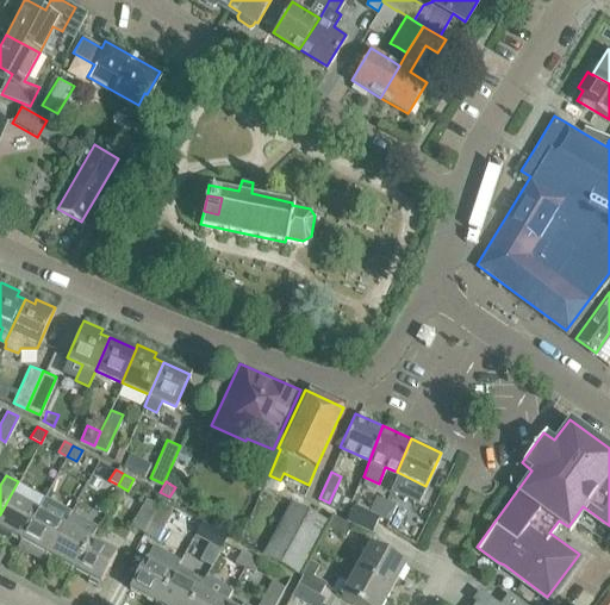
[(37,509),(11,494),(0,515),(0,525),(22,538),(37,509)]
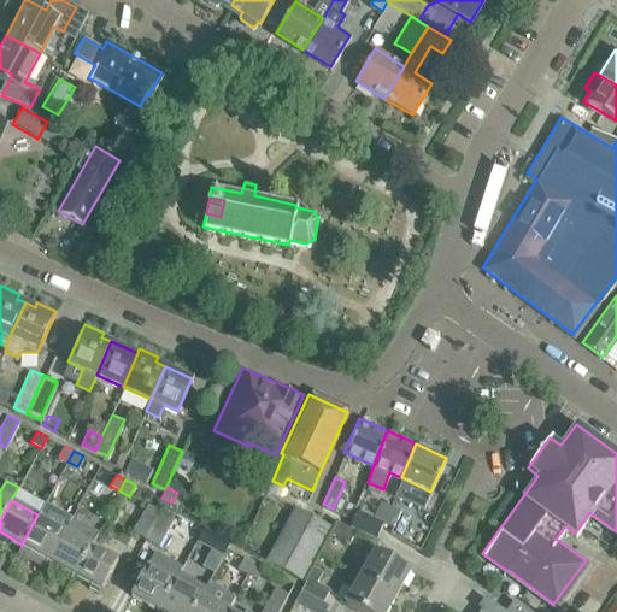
[(382,519),(389,505),(381,501),(375,516),(359,507),(351,523),(362,528),(375,535),(380,525),(382,519)]
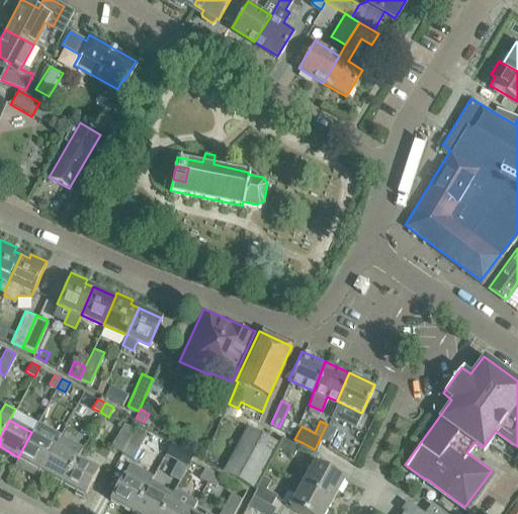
[(37,422),(31,432),(18,457),(15,462),(29,469),(32,464),(40,469),(60,434),(37,422)]
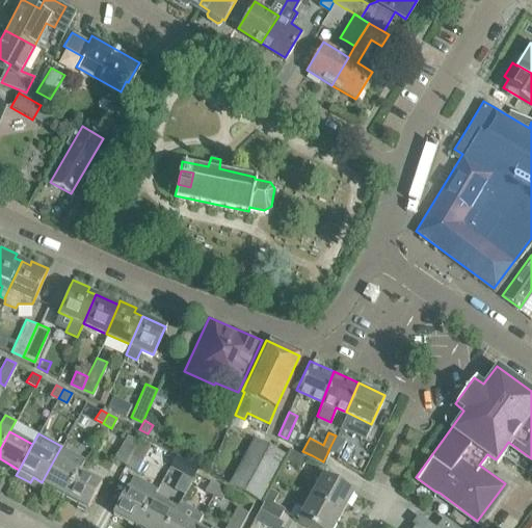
[(126,463),(138,440),(128,434),(115,457),(126,463)]
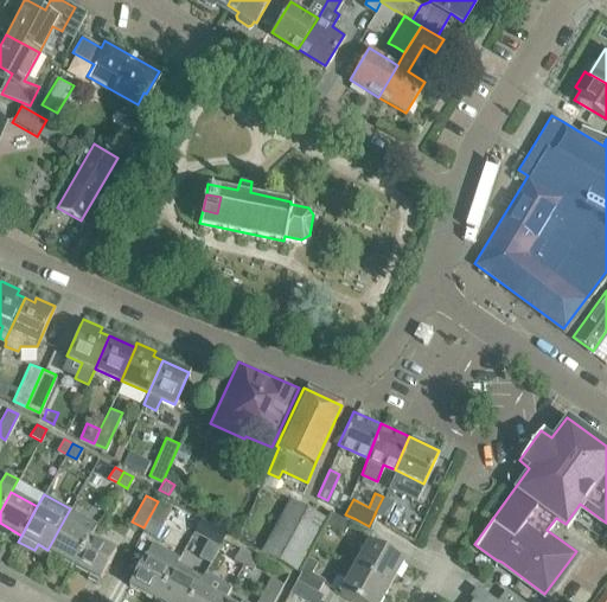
[(394,501),(383,497),(376,511),(387,516),(394,501)]
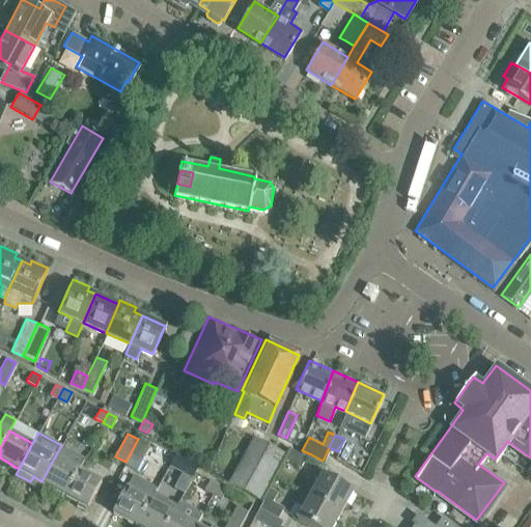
[(268,484),(282,456),(284,452),(253,437),(230,481),(260,498),(268,484)]
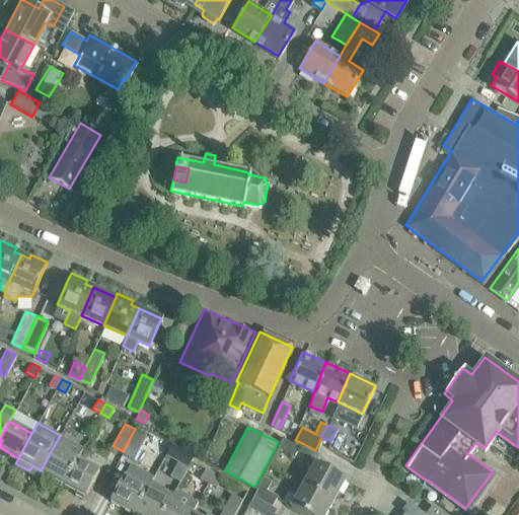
[(146,435),(135,429),(123,451),(134,457),(146,435)]
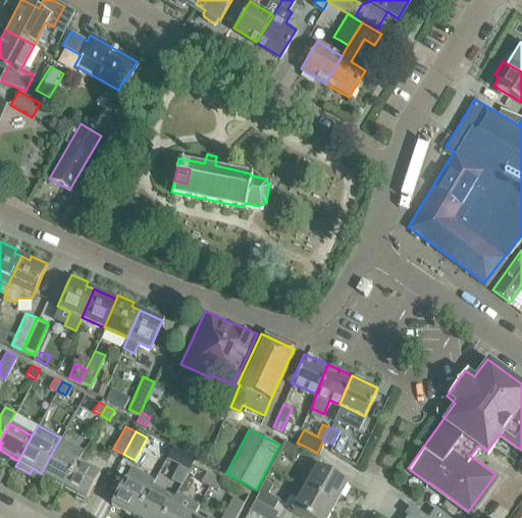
[(299,460),(306,447),(297,443),(283,436),(279,445),(277,449),(299,460)]
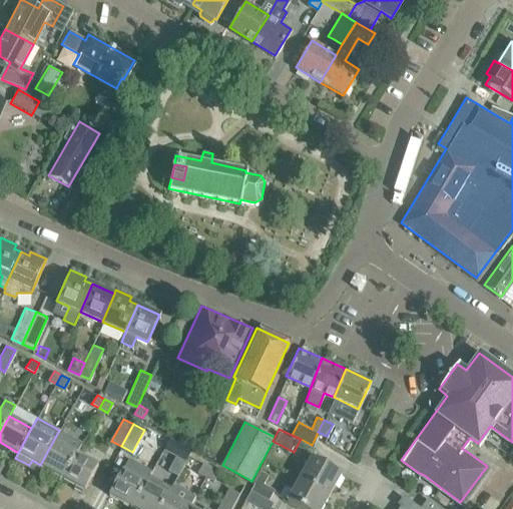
[(70,443),(73,438),(59,430),(40,465),(62,477),(75,452),(78,447),(70,443)]
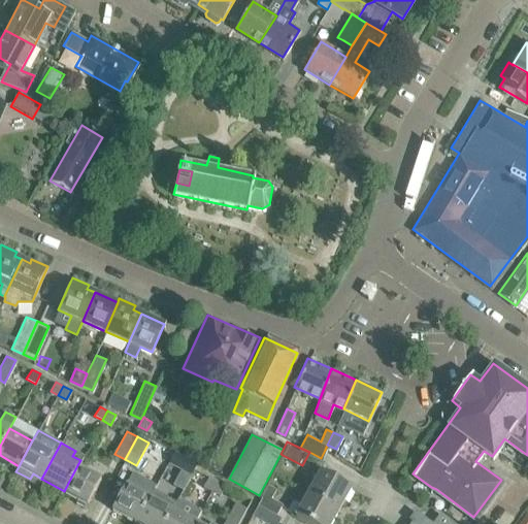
[(174,450),(168,461),(180,468),(172,483),(182,488),(197,461),(174,449),(174,450)]
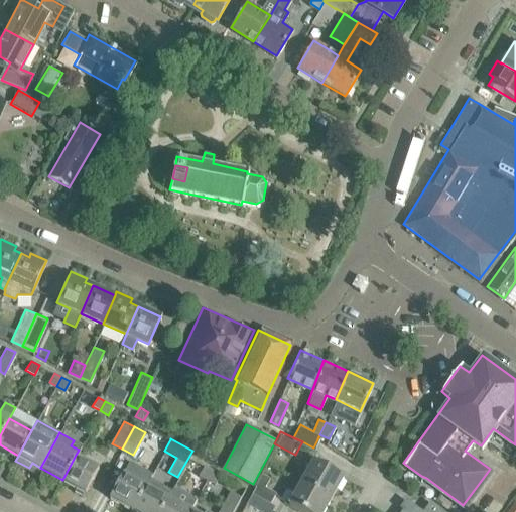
[(99,468),(76,455),(62,480),(86,492),(99,468)]
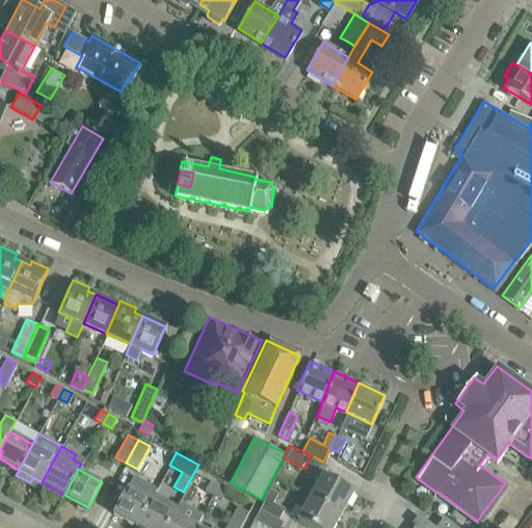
[(303,492),(341,512),(353,489),(322,472),(315,484),(309,481),(303,492)]
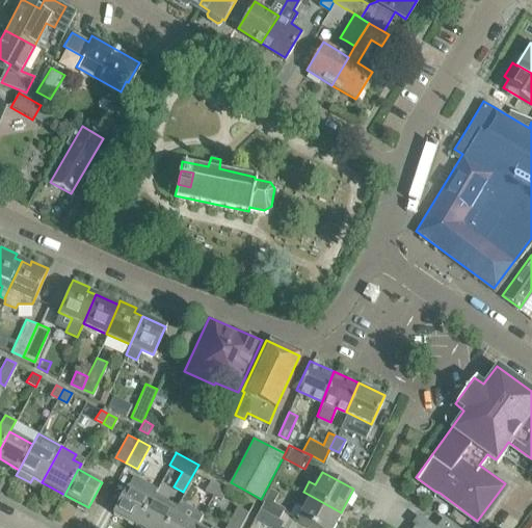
[(127,486),(113,512),(136,525),(151,499),(154,492),(156,489),(133,476),(127,486)]
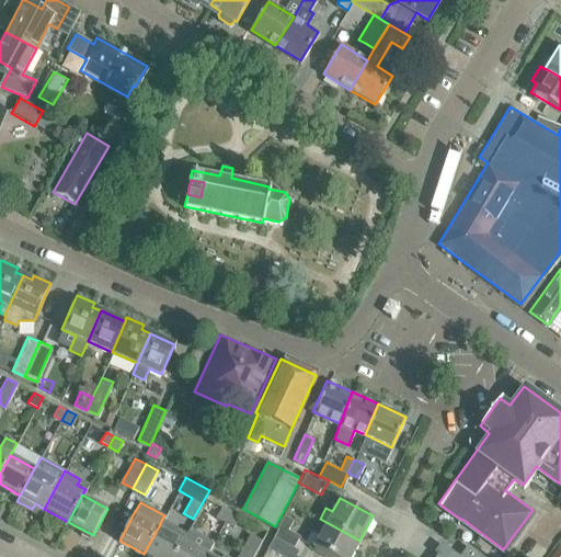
[(225,520),(230,510),(222,506),(217,516),(225,520)]
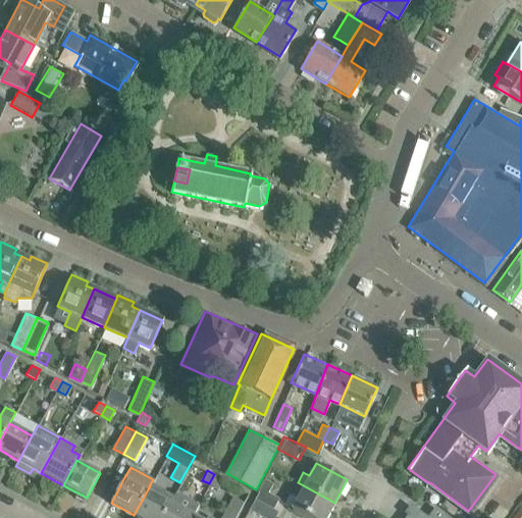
[(223,478),(214,474),(209,483),(218,487),(223,478)]
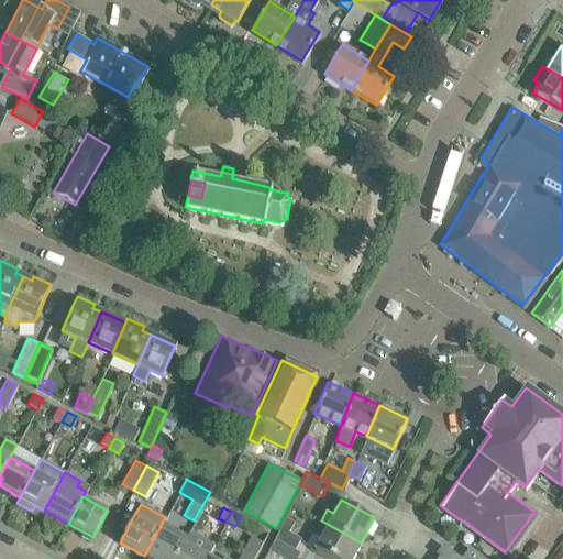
[(279,530),(276,537),(295,548),(301,537),(289,530),(296,521),(284,514),(276,528),(279,530)]
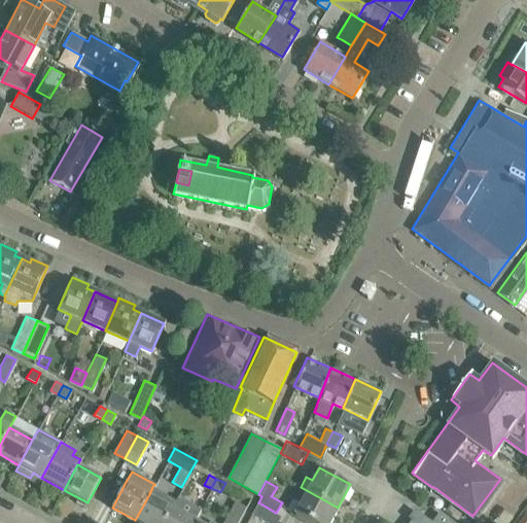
[(136,521),(134,522),(162,522),(171,507),(175,499),(167,495),(152,487),(149,494),(135,520),(136,521)]
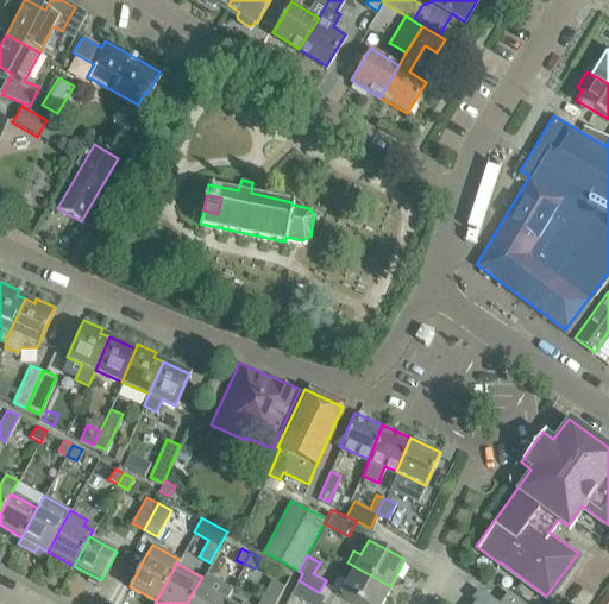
[(359,603),(380,603),(390,586),(347,562),(340,574),(347,578),(339,592),(359,603)]
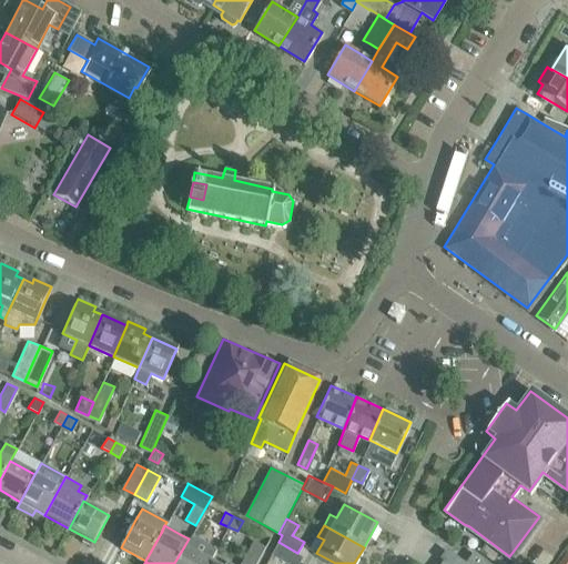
[(184,546),(174,563),(206,563),(210,560),(216,547),(192,535),(185,547),(184,546)]
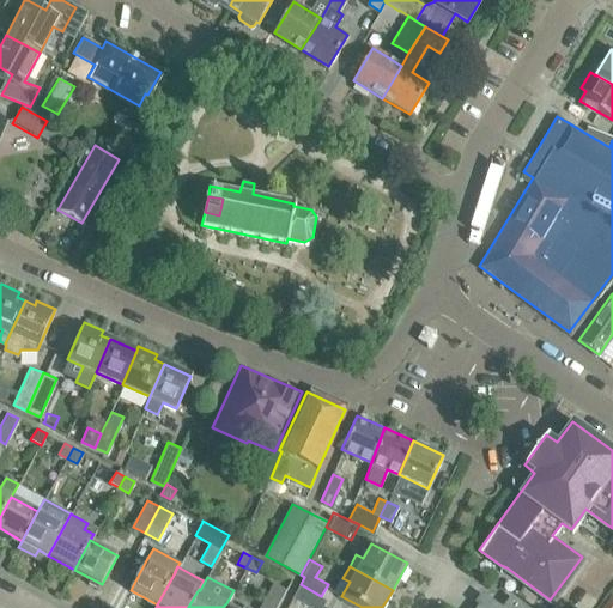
[(274,607),(285,588),(274,582),(259,607),(274,607)]
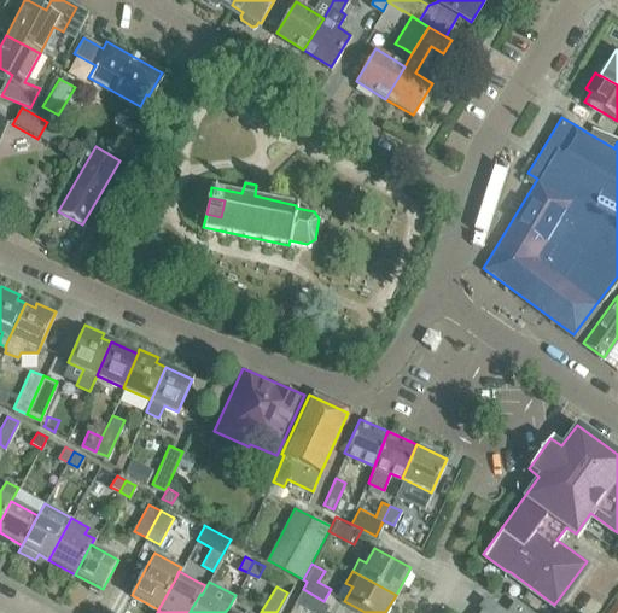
[(324,601),(303,589),(302,589),(295,601),(315,612),(324,612),(330,603),(324,601)]
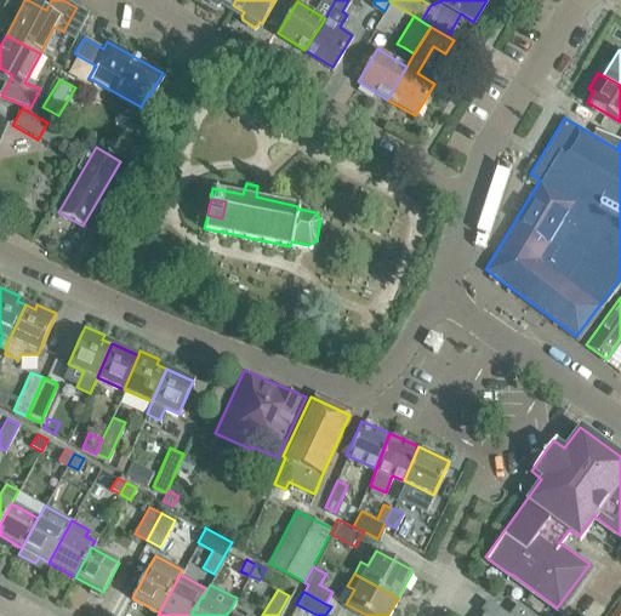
[(489,615),(483,611),(479,615),(537,615),(519,602),(507,615),(500,610),(495,615),(489,615)]
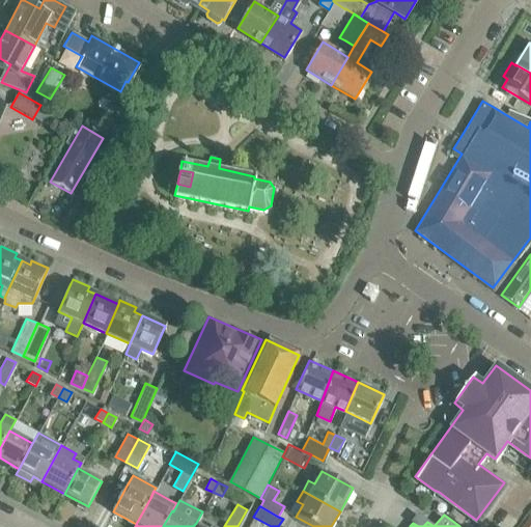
[(530,526),(530,515),(522,526),(530,526)]
